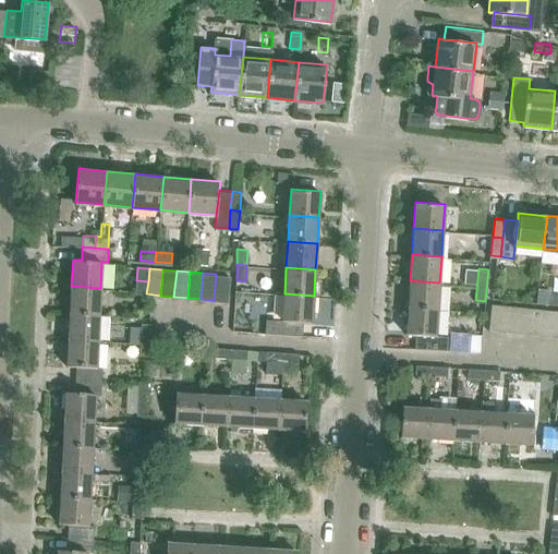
[(228,301),(230,276),(216,274),(214,300),(228,301)]
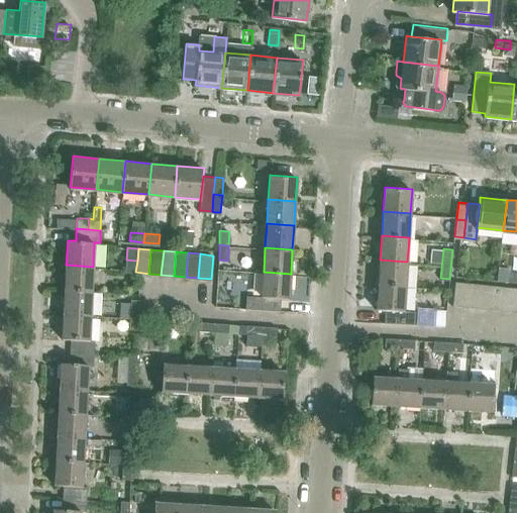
[(137,261),(126,260),(125,271),(135,272),(137,261)]
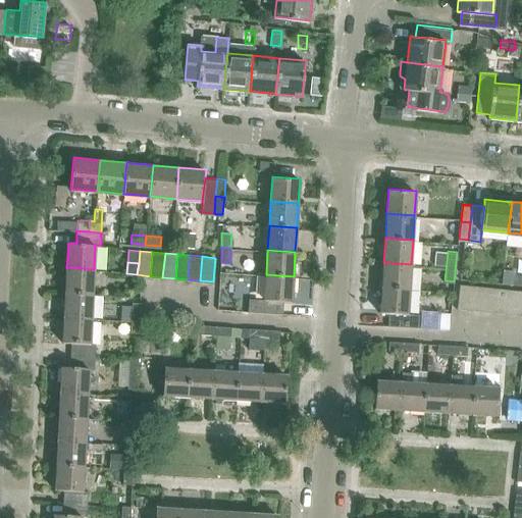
[(383,262),(382,287),(410,289),(411,264),(383,262)]
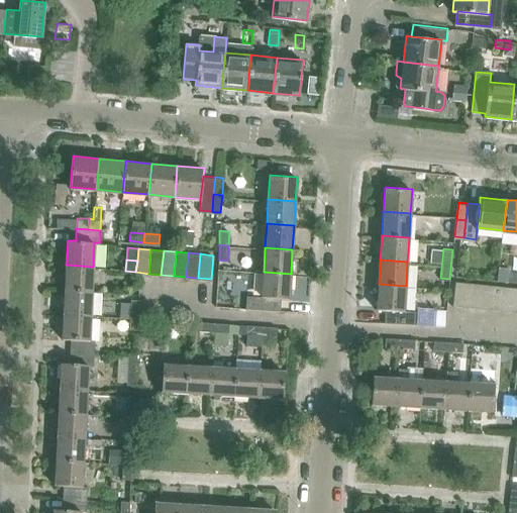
[(92,291),(93,267),(66,265),(65,289),(92,291)]
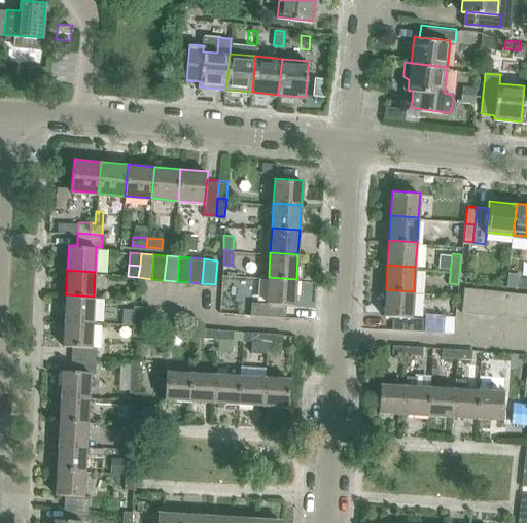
[(250,314),(285,316),(286,303),(294,304),(296,279),(269,277),(267,302),(251,301),(250,314)]
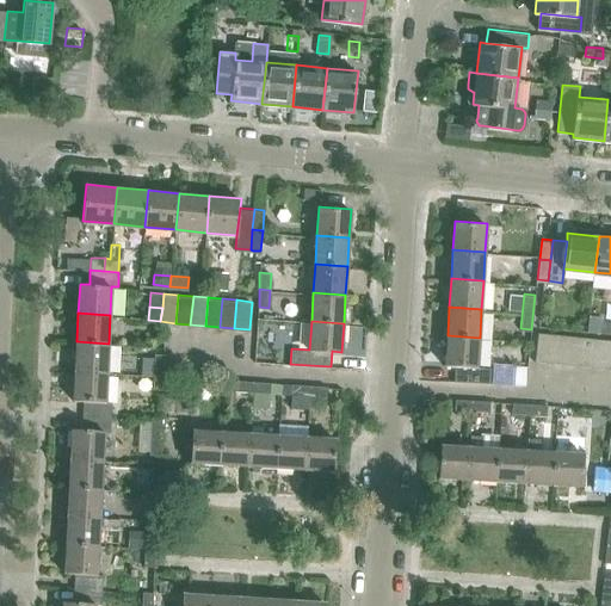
[(610,332),(610,321),(600,321),(599,331),(610,332)]
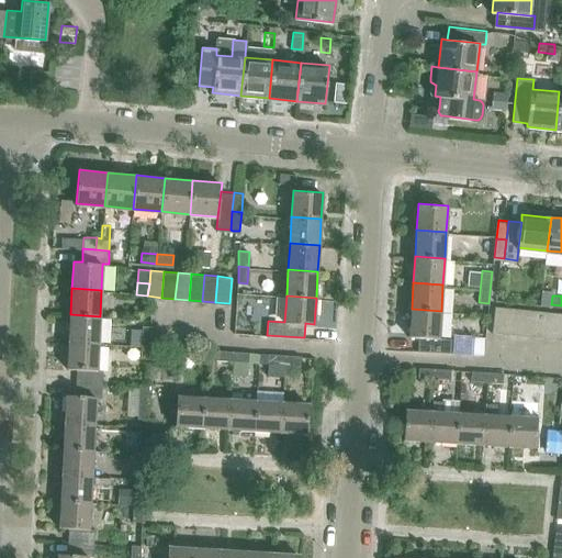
[(493,331),(507,333),(509,307),(495,305),(493,331)]
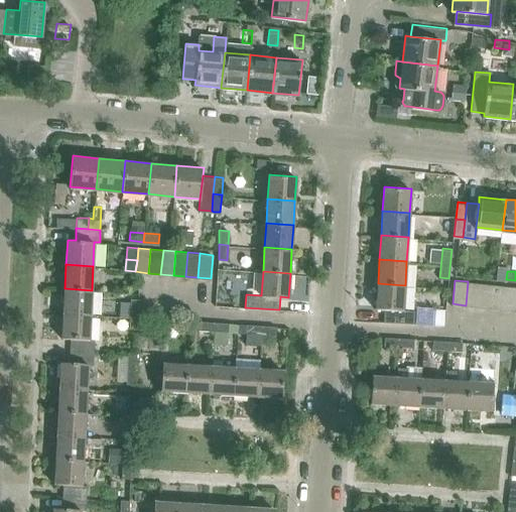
[(468,281),(466,305),(478,306),(480,282),(468,281)]
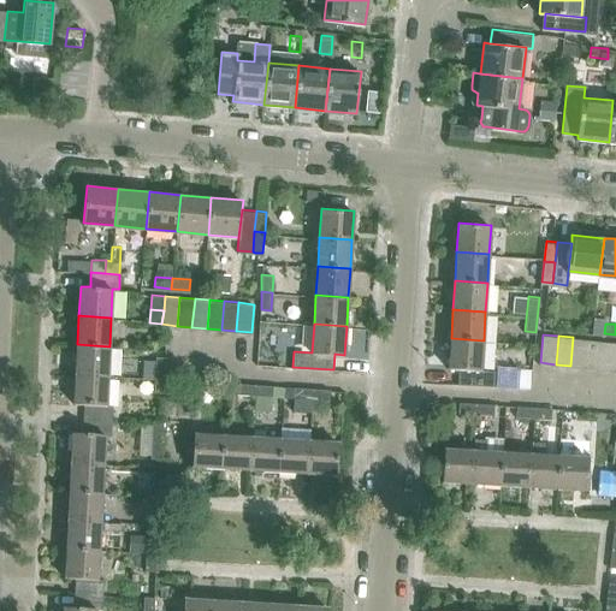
[(570,366),(585,367),(588,338),(573,337),(570,366)]
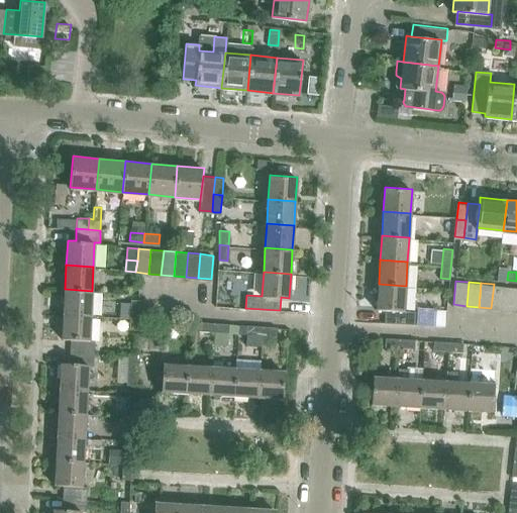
[(406,286),(379,284),(377,308),(385,309),(404,310),(406,286)]
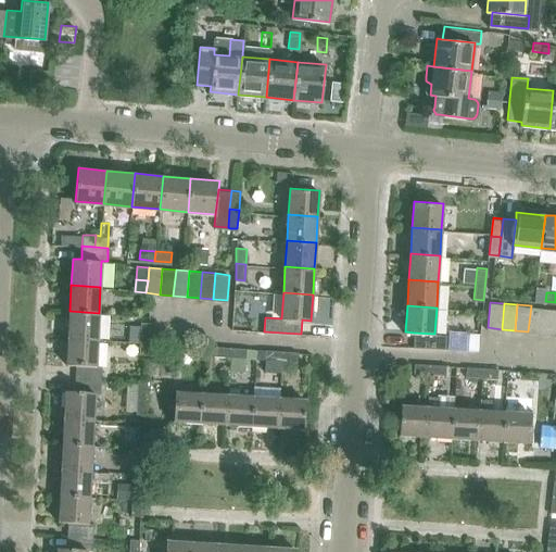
[(528,331),(542,333),(544,308),(531,305),(528,331)]
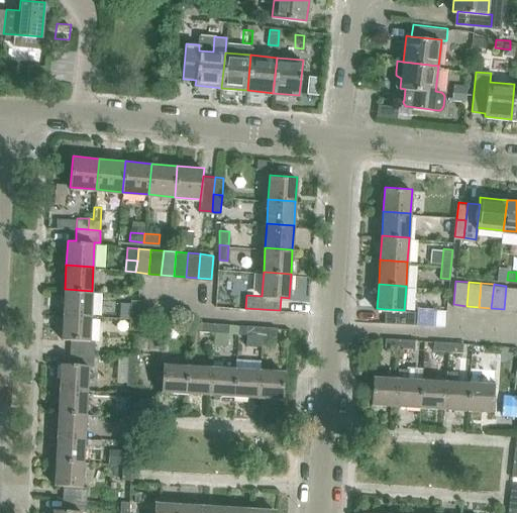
[(504,309),(516,311),(516,301),(516,286),(506,286),(504,309)]
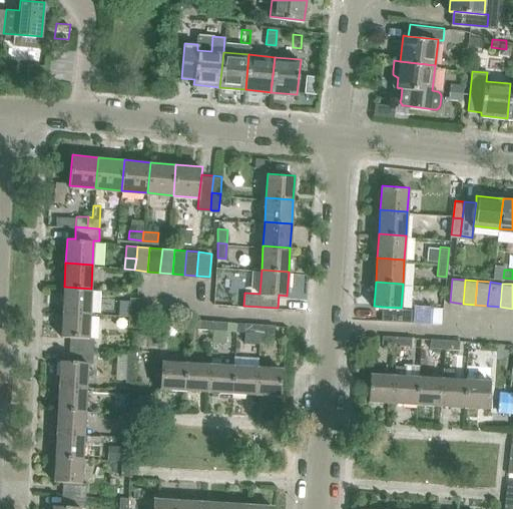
[(90,312),(91,289),(64,287),(63,311),(90,312)]
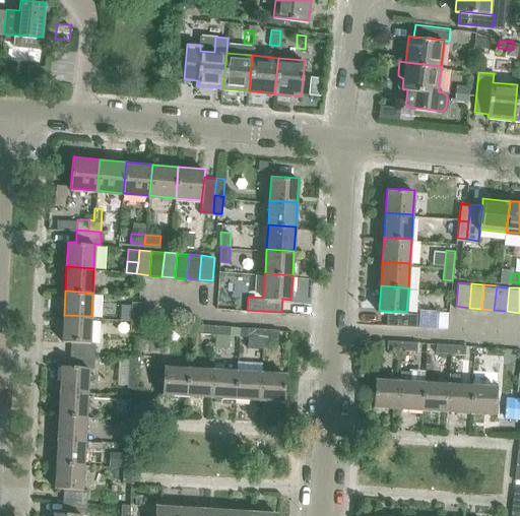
[(130,301),(130,315),(139,316),(140,301),(130,301)]
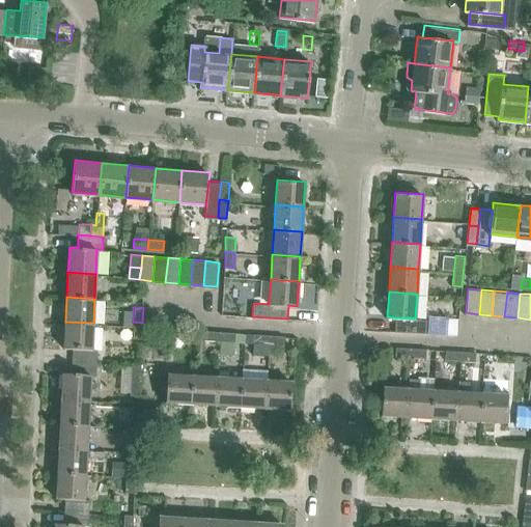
[(395,330),(430,332),(430,320),(415,319),(395,317),(395,330)]
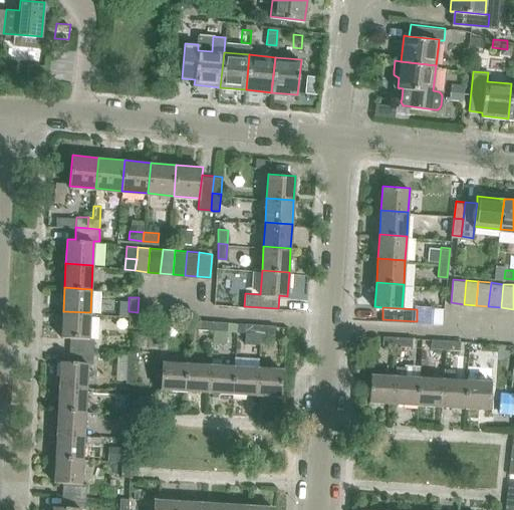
[(69,348),(93,349),(94,337),(89,336),(90,312),(63,311),(62,335),(70,336),(69,348)]
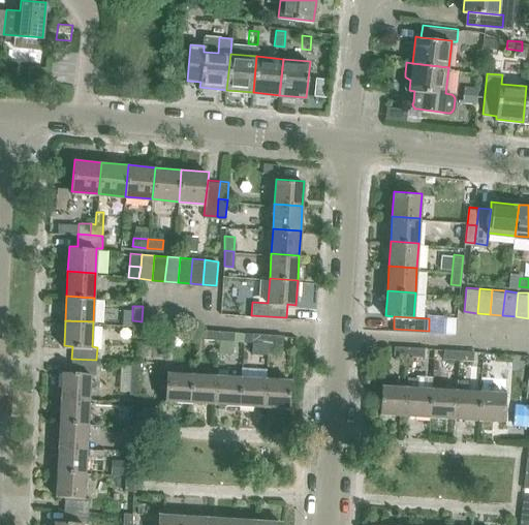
[(141,336),(142,321),(132,320),(131,336),(141,336)]
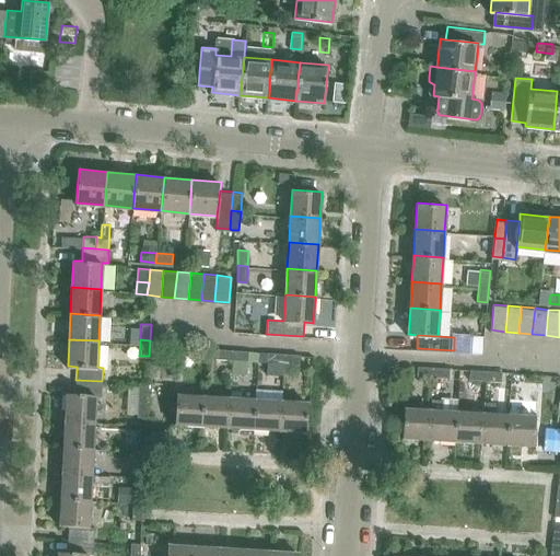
[(232,349),(216,348),(214,357),(231,359),(232,349)]
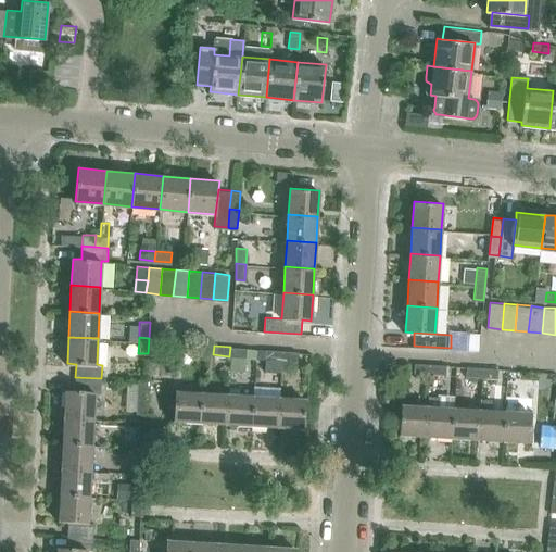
[(230,347),(229,356),(244,358),(245,348),(230,347)]
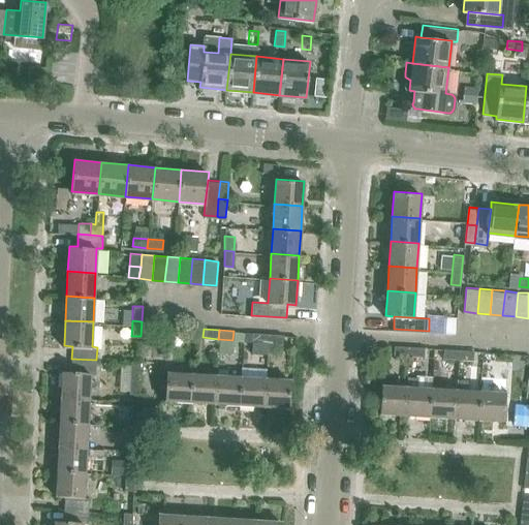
[(268,333),(253,332),(252,341),(268,342),(268,333)]
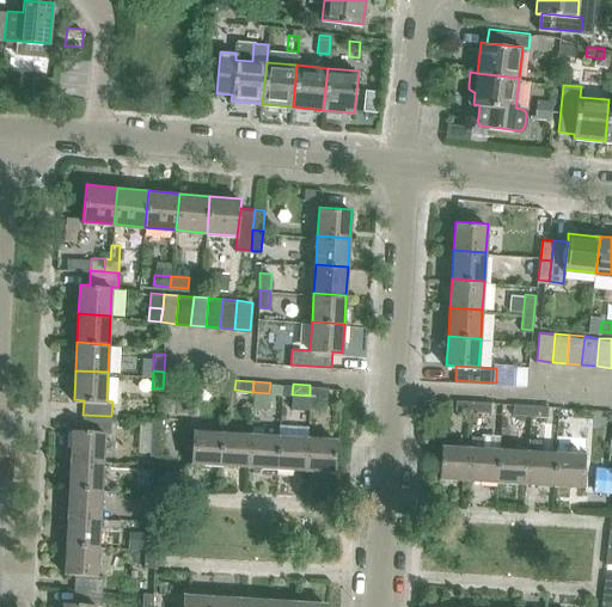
[(310,385),(310,396),(326,397),(328,386),(310,385)]
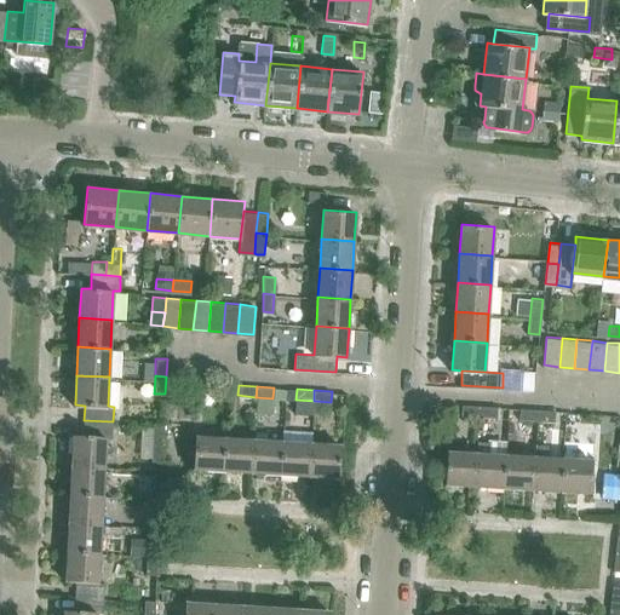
[(461,414),(480,415),(480,404),(461,403),(461,414)]
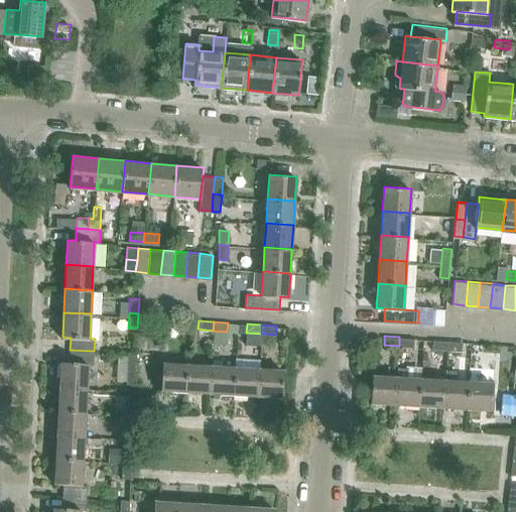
[(399,337),(399,346),(413,347),(414,338),(399,337)]
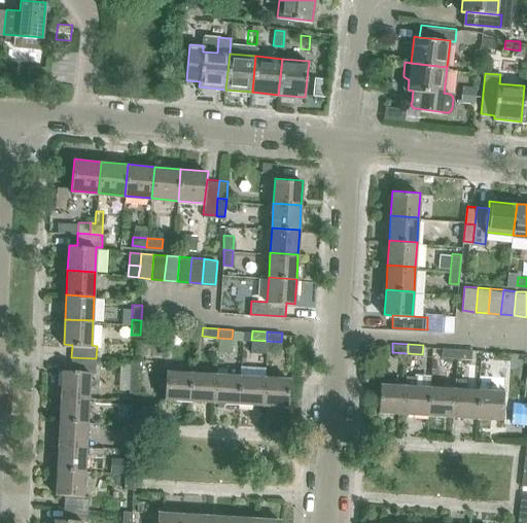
[(442,355),(456,356),(457,347),(443,346),(442,355)]
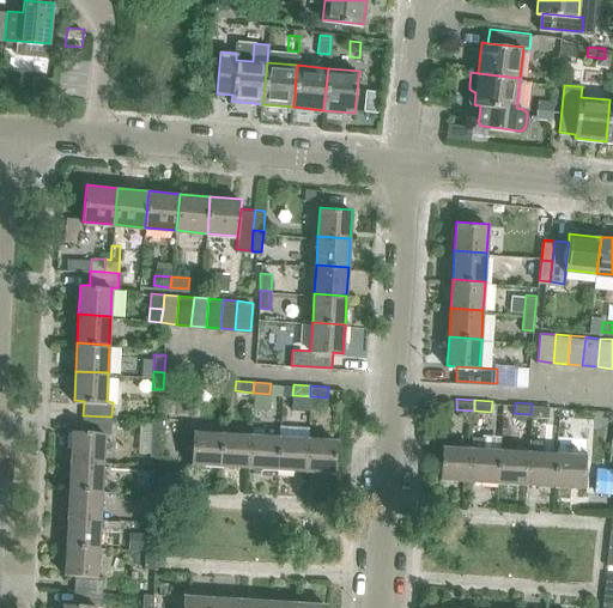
[(532,403),(530,414),(548,415),(550,405),(532,403)]
